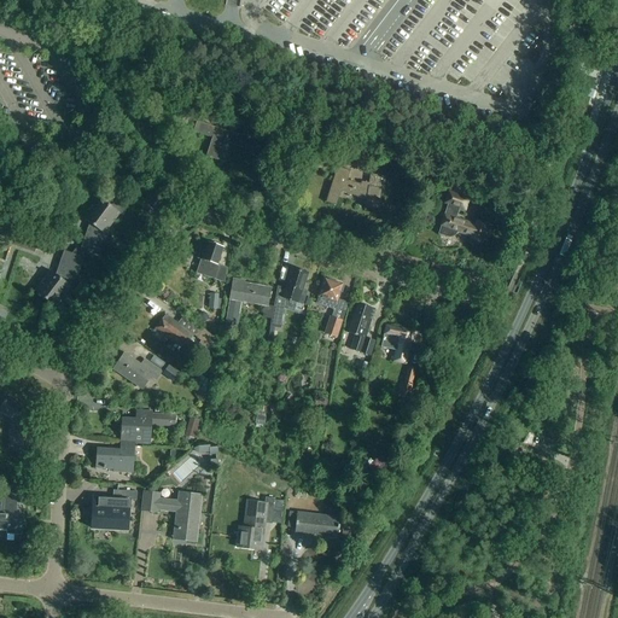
[(207,157),(219,162),(225,143),(260,155),(263,144),(266,145),(270,132),(263,129),(262,133),(245,127),(242,136),(197,122),(193,133),(213,139),(207,157)]
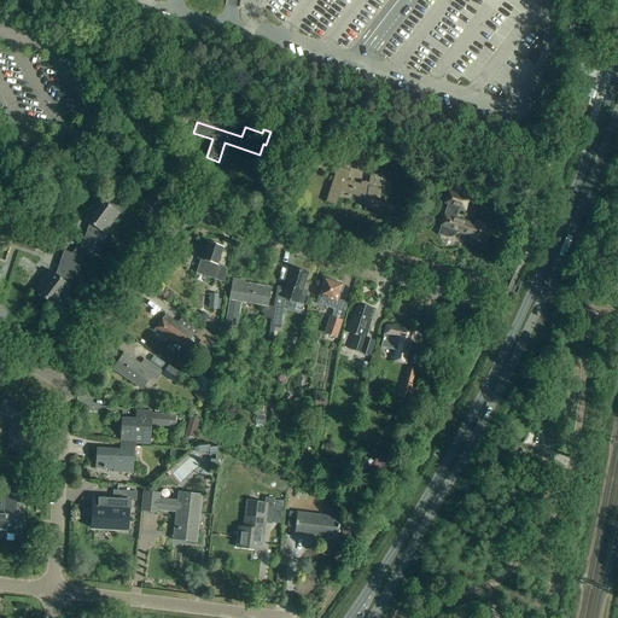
[(362,181),(361,184),(348,180),(350,170),(338,167),(326,203),(336,207),(340,193),(366,200),(365,208),(378,210),(379,203),(380,203),(380,200),(382,190),(384,191),(388,178),(372,174),(369,184),(362,181)]
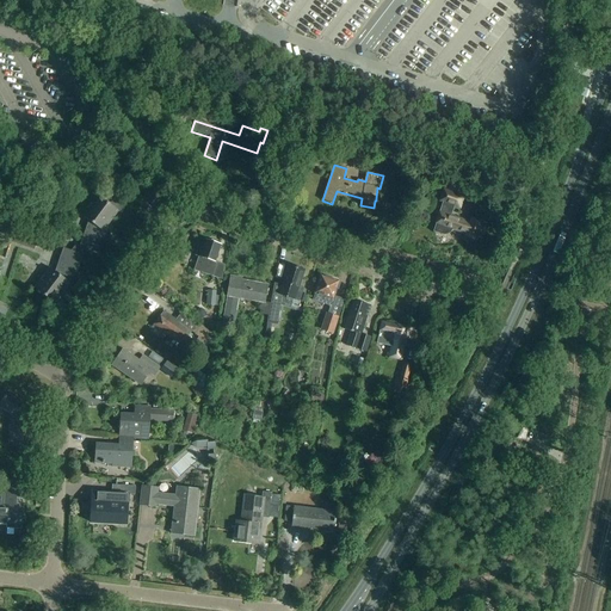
[(426,183),(436,184),(439,167),(429,165),(426,183)]
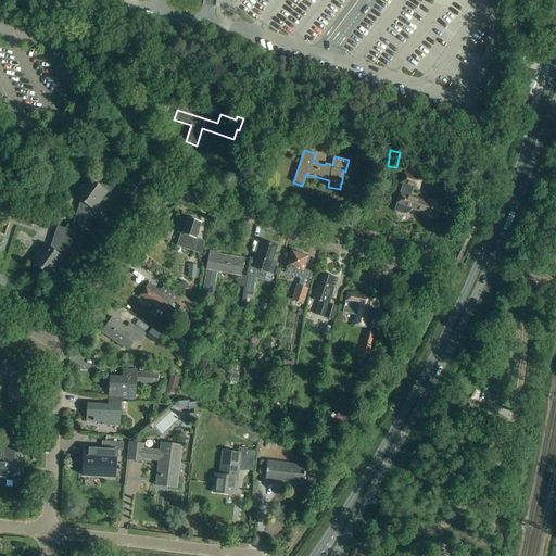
[(93,168),(100,171),(102,162),(96,160),(93,168)]
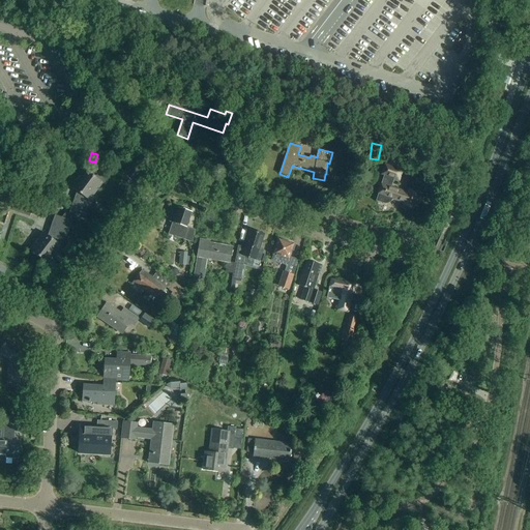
[(404,206),(413,209),(416,200),(420,201),(422,195),(418,194),(409,190),(408,194),(390,188),(393,178),(399,180),(402,171),(385,165),(382,174),(384,175),(378,194),(379,195),(376,201),(389,206),(392,199),(405,203),(404,206)]
